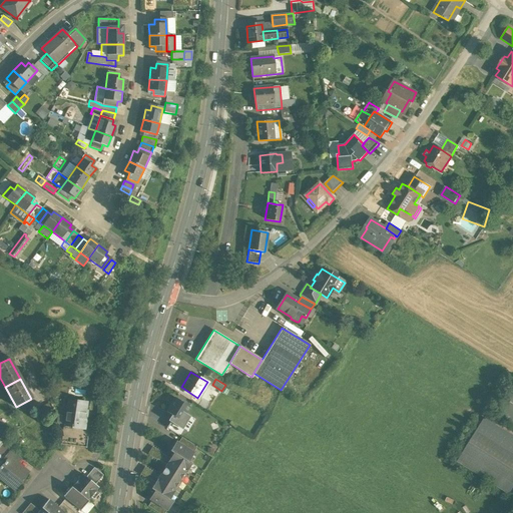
[(512,396),(501,415),(512,422),(512,396)]
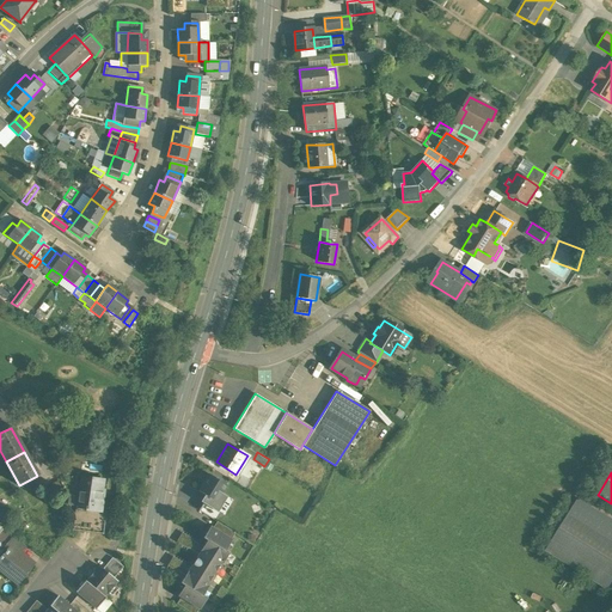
[(225,485),(208,475),(199,490),(206,495),(215,501),(225,485)]
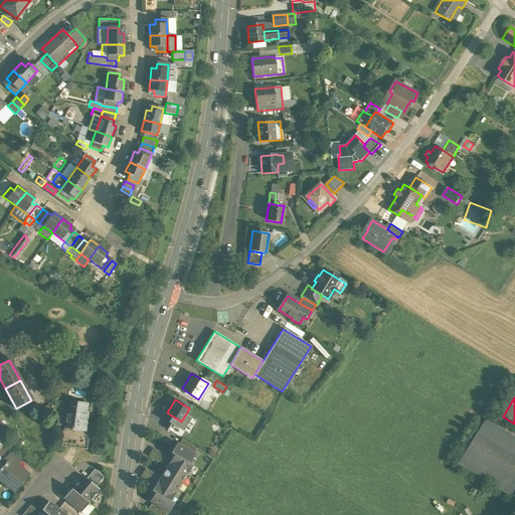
[(86,404),(67,402),(64,426),(63,427),(71,428),(71,430),(84,432),(84,430),(87,412),(84,412),(86,404)]
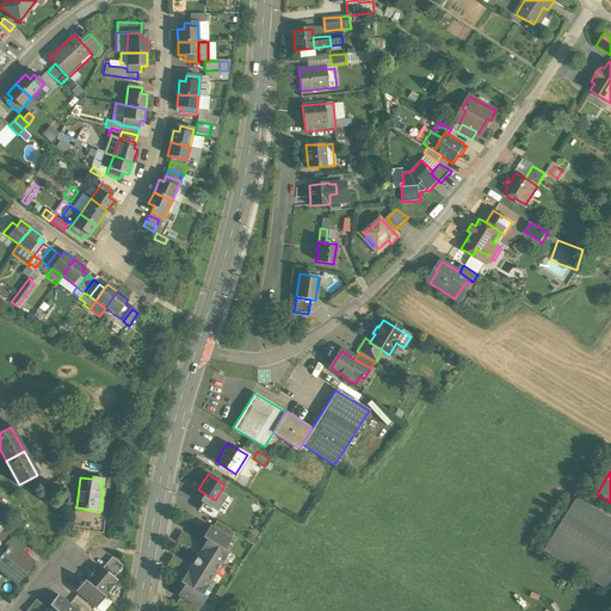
[(205,494),(201,500),(210,507),(215,500),(205,494)]
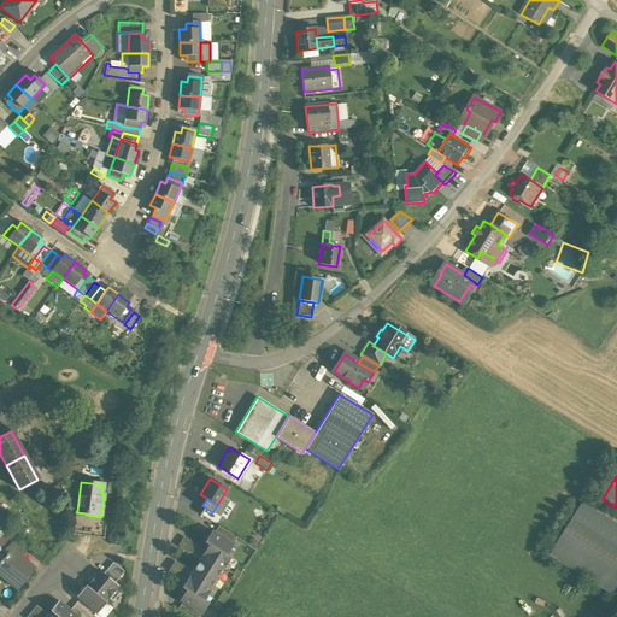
[(101,517),(86,515),(86,513),(76,512),(77,511),(75,511),(71,534),(104,539),(106,516),(101,515),(101,517)]
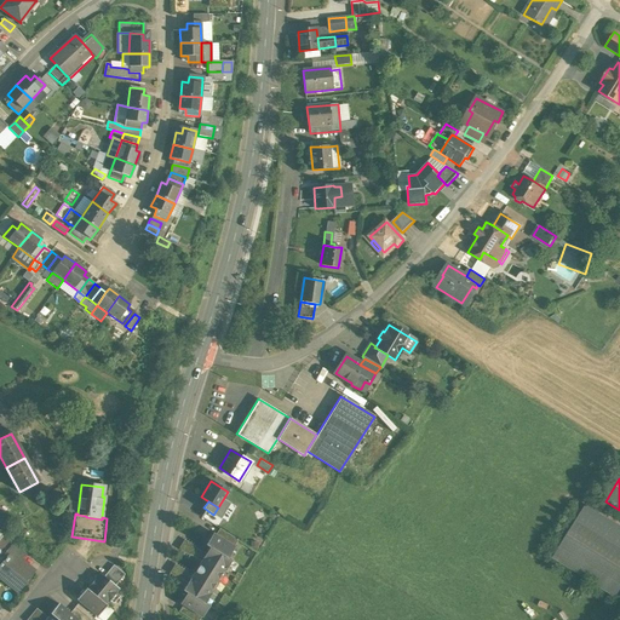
[(619,551),(577,523),(555,556),(614,595),(619,585),(619,551)]
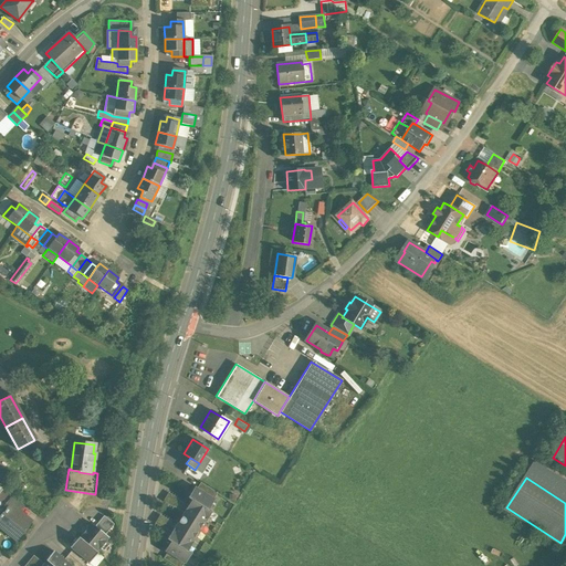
[(217,493),(200,483),(197,489),(213,499),(217,493)]
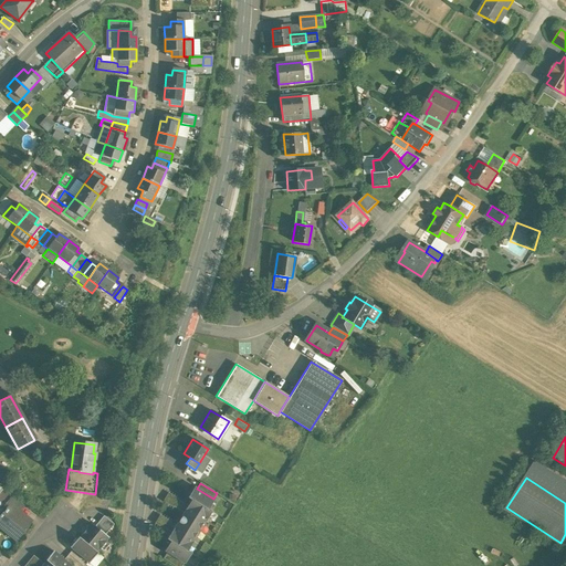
[(197,489),(195,488),(188,498),(191,500),(208,510),(215,500),(213,499),(197,489)]
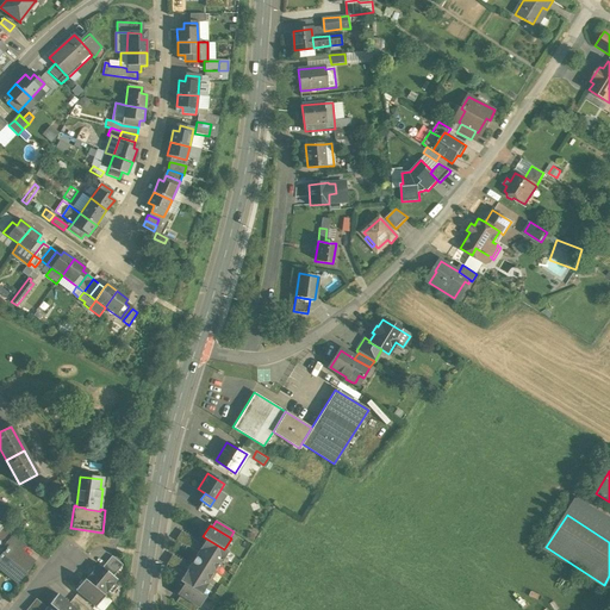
[(192,539),(181,531),(175,541),(187,547),(192,539)]
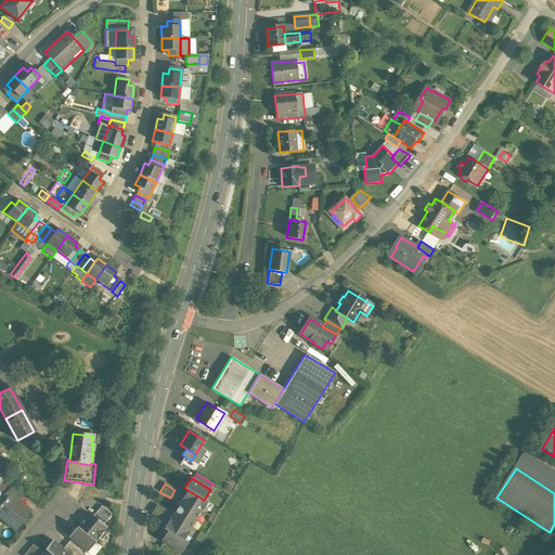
[(22,495),(11,486),(4,494),(8,498),(10,494),(17,501),(22,495)]
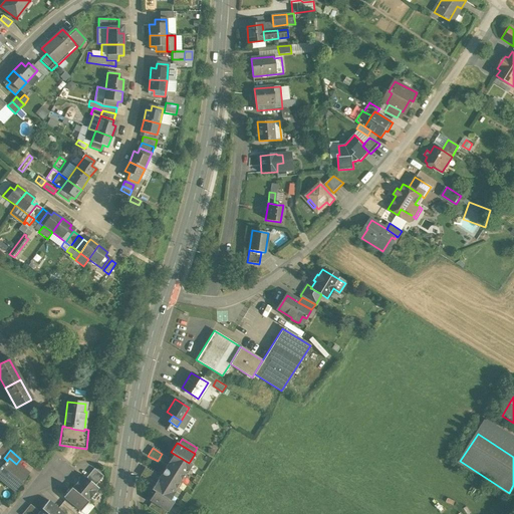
[(171,460),(162,454),(158,461),(167,466),(169,463),(171,460)]
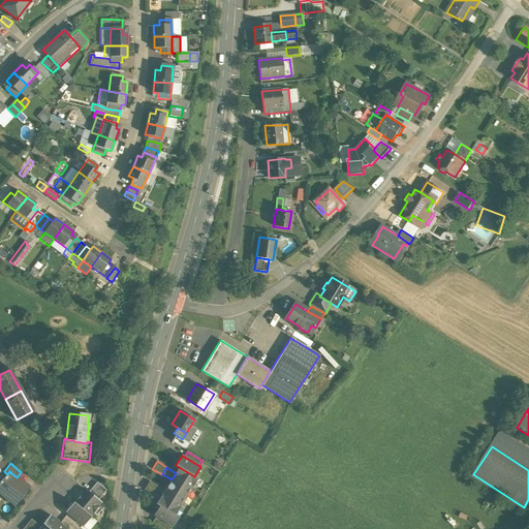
[(194,476),(179,467),(176,473),(174,476),(192,488),(198,478),(194,476)]
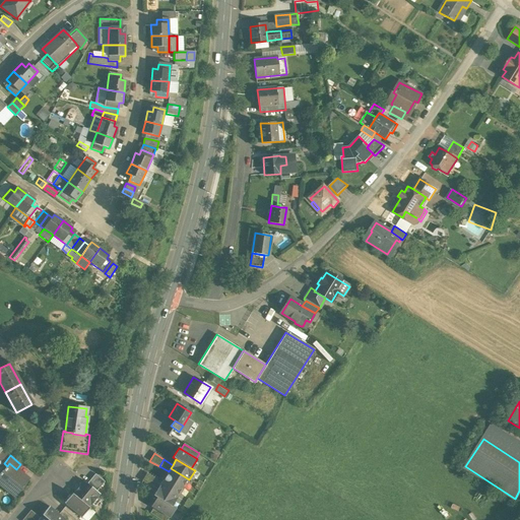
[(7,466),(1,473),(0,473),(0,472),(0,484),(14,497),(26,480),(15,471),(16,469),(9,463),(7,466)]
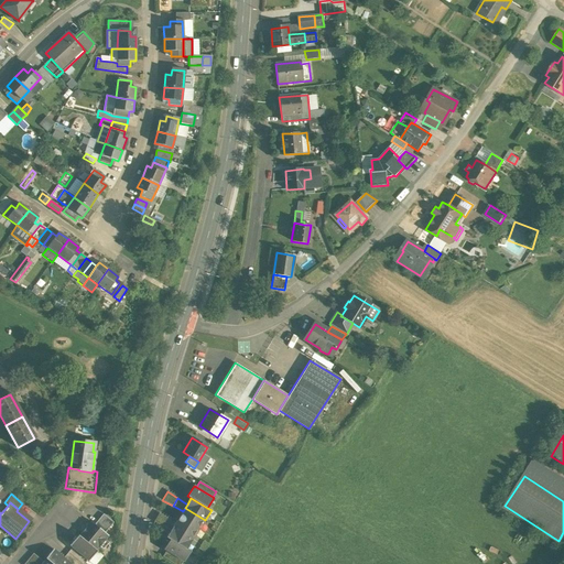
[(205,520),(185,508),(183,511),(179,518),(198,530),(205,520)]
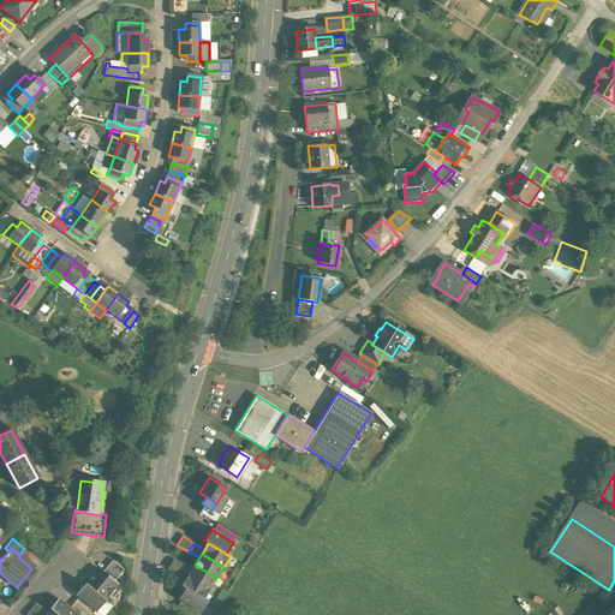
[(185,566),(174,560),(168,569),(179,575),(180,574),(185,567),(185,566)]
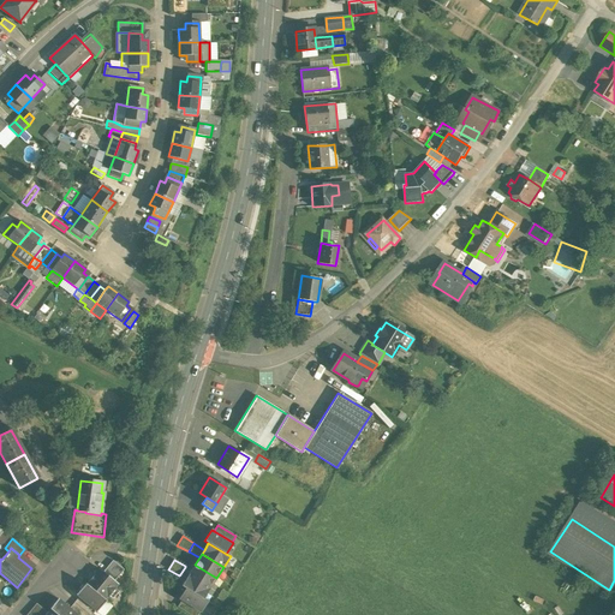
[(113,561),(103,572),(114,581),(124,569),(113,561)]
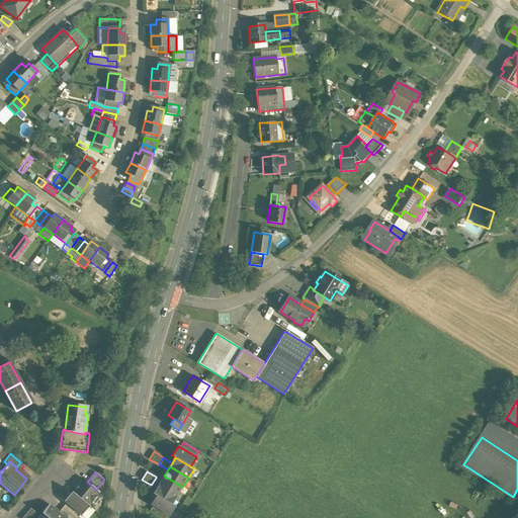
[(182,487),(164,476),(161,482),(159,485),(177,496),(182,487)]
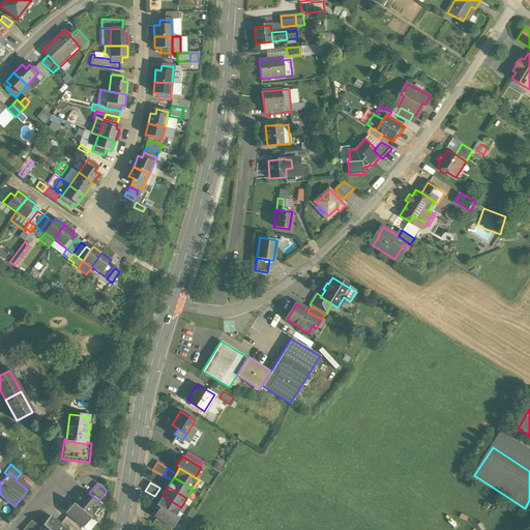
[(165,493),(159,489),(155,495),(160,499),(163,496),(165,493)]
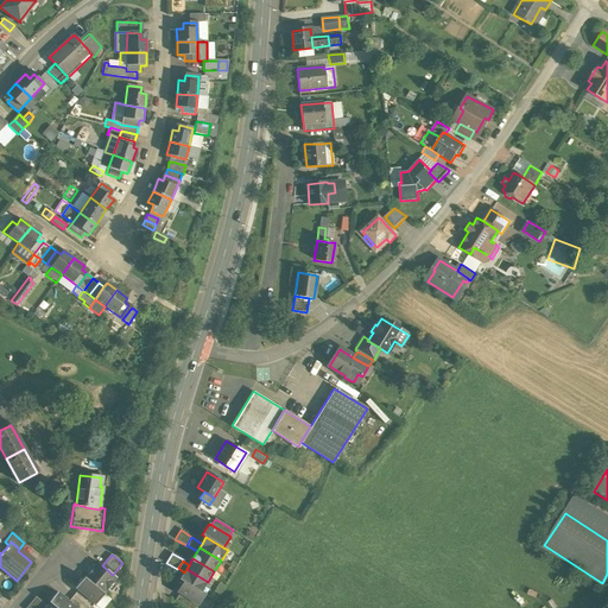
[(102,565),(97,562),(84,577),(103,594),(116,577),(113,575),(102,565)]
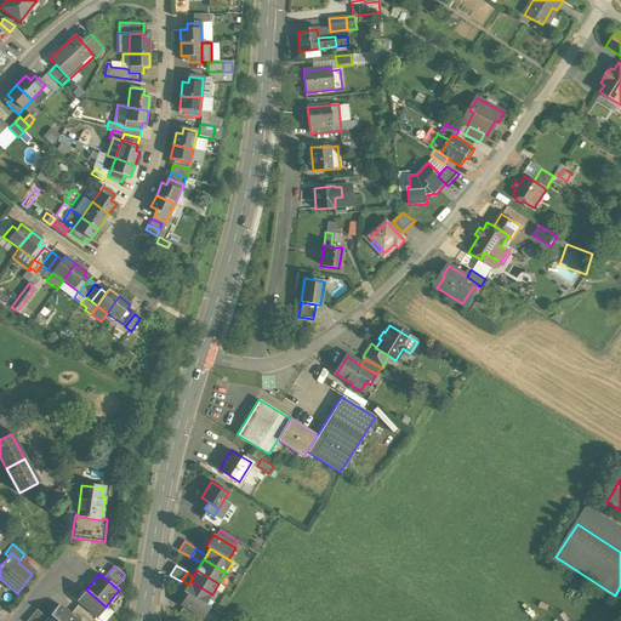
[(243,577),(238,574),(232,582),(237,586),(243,577)]
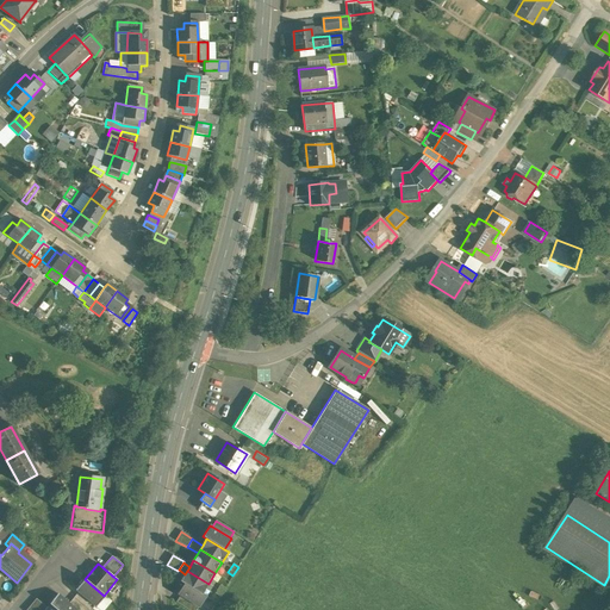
[(209,584),(187,571),(185,574),(180,582),(184,584),(185,584),(201,595),(201,593),(209,584)]
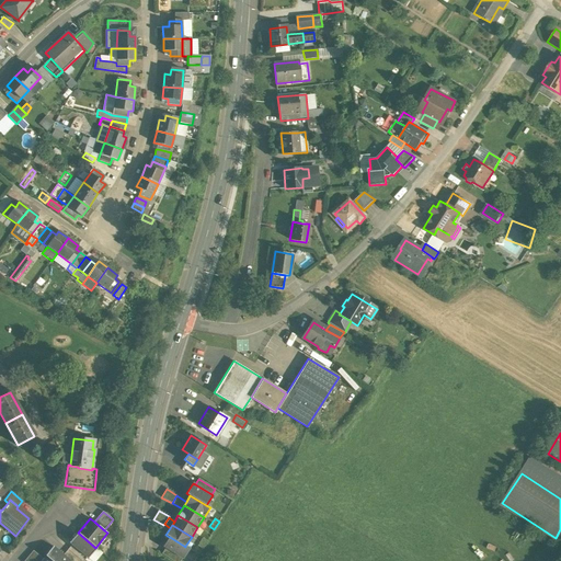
[(78,533),(69,542),(71,545),(87,558),(88,558),(96,548),(95,548),(78,533)]
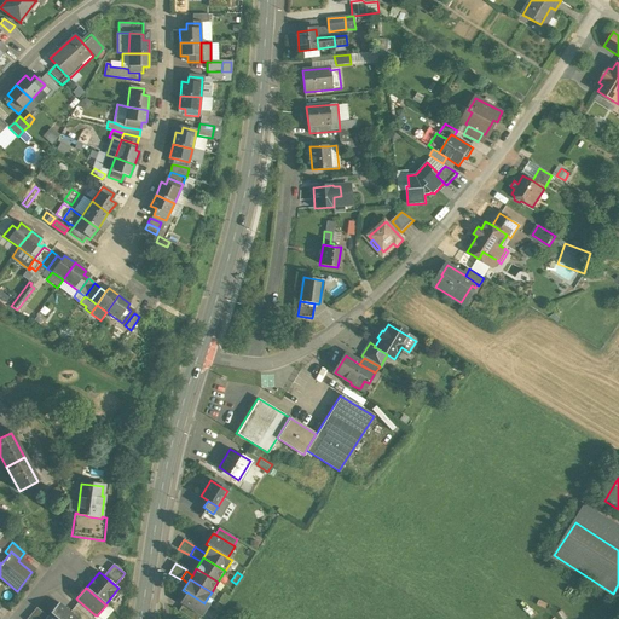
[(204,603),(187,593),(186,593),(180,603),(201,617),(202,617),(209,605),(204,602),(204,603)]
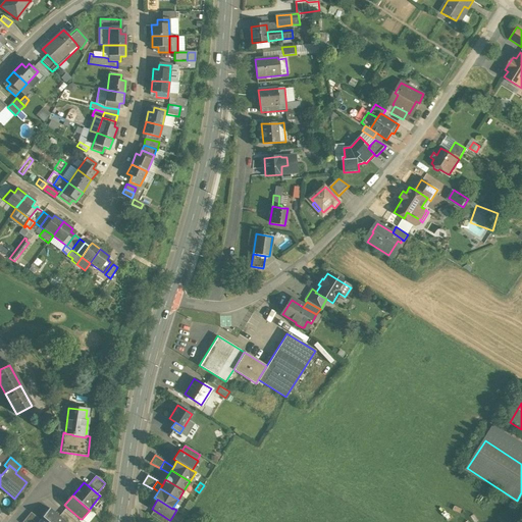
[(188,501),(184,508),(188,511),(193,504),(188,501)]
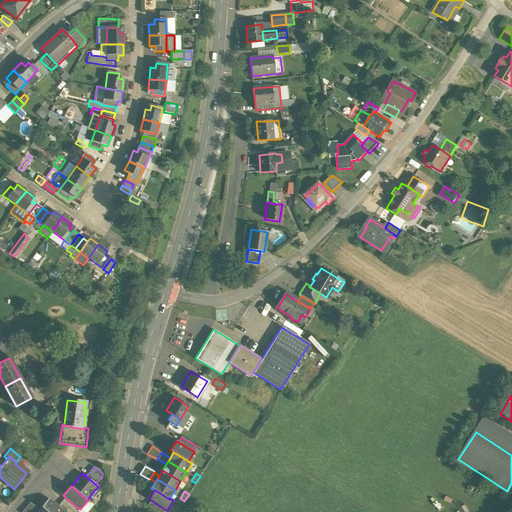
[(76,511),(79,509),(65,497),(62,502),(73,511),(76,511)]
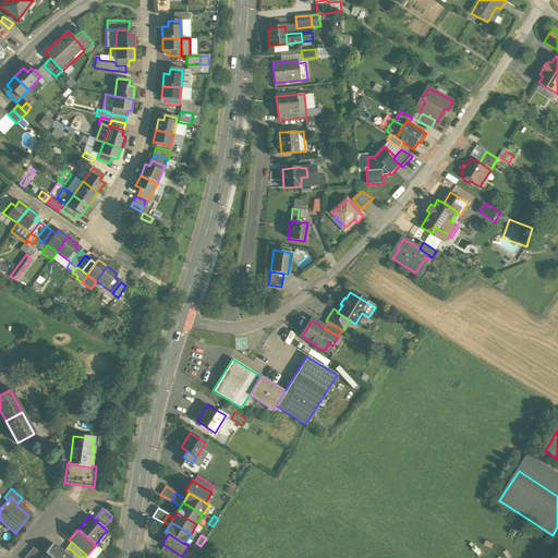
[(70,557),(63,552),(52,543),(45,553),(46,553),(51,557),(70,557)]
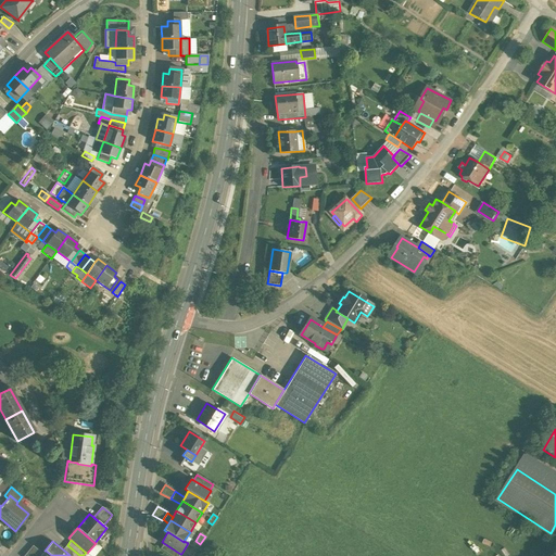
[(178,555),(180,554),(164,543),(161,548),(172,555),(178,555)]
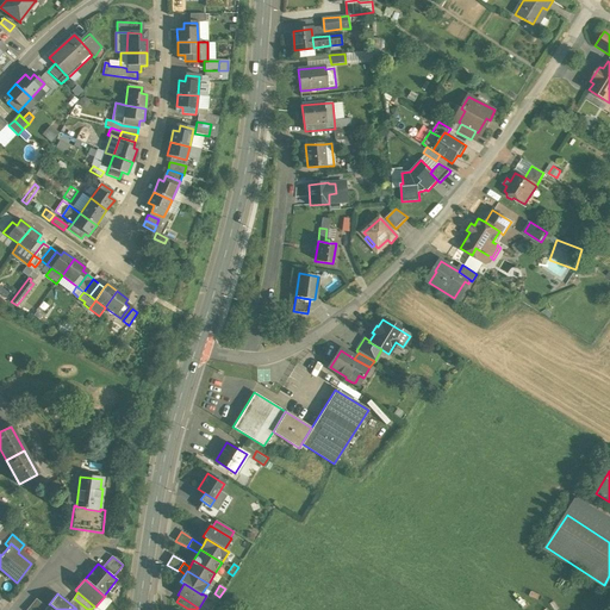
[(44,609),(47,608),(36,598),(31,605),(36,609),(44,609)]
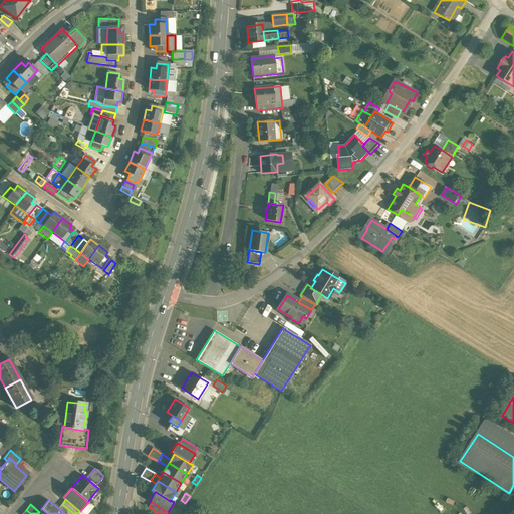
[(73,513),(62,504),(58,508),(64,513),(73,513)]
